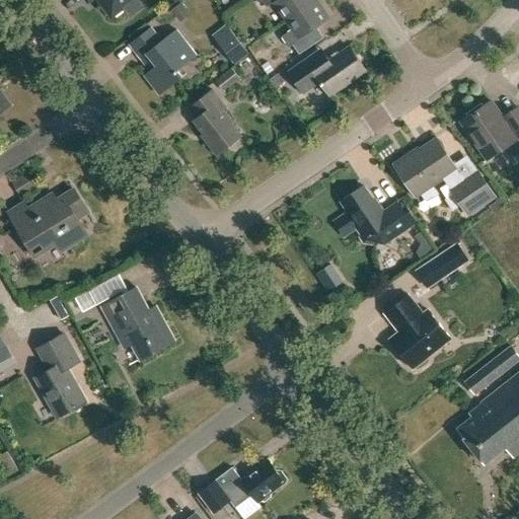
[(90,0),(98,0),(112,17),(126,6),(130,13),(141,5),(137,0),(86,0),(88,2),(90,0)]
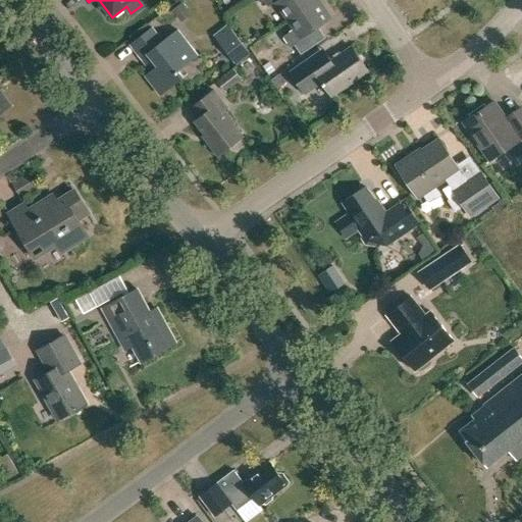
[(263,0),(268,7),(275,2),(288,21),(317,0),(263,0)]
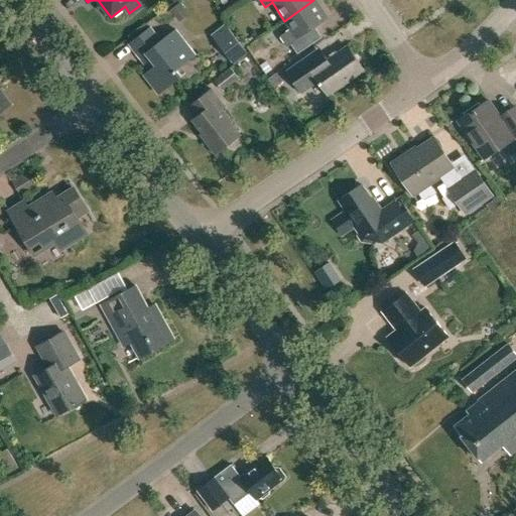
[(290,29),(280,36),(287,47),(291,44),(297,54),(321,37),(314,27),(329,18),(315,0),(313,0),(284,21),(290,29)]
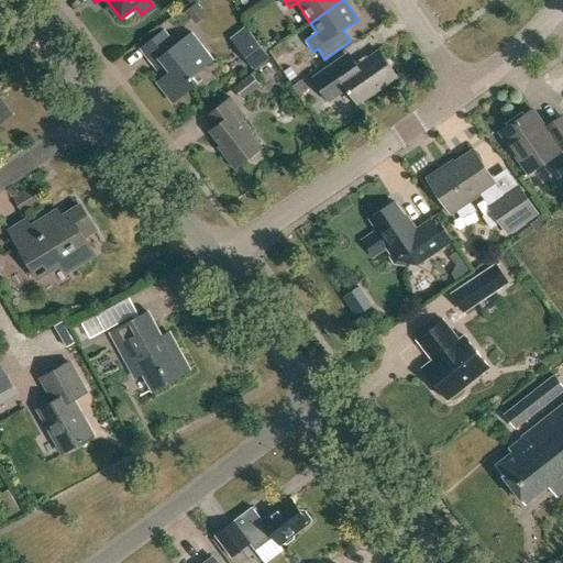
[(186,12),(197,25),(208,17),(197,3),(186,12)]
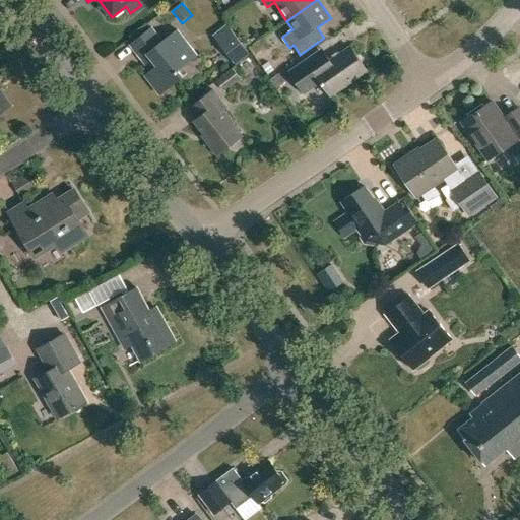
[(211,34),(234,62),(247,52),(224,23),(211,34)]
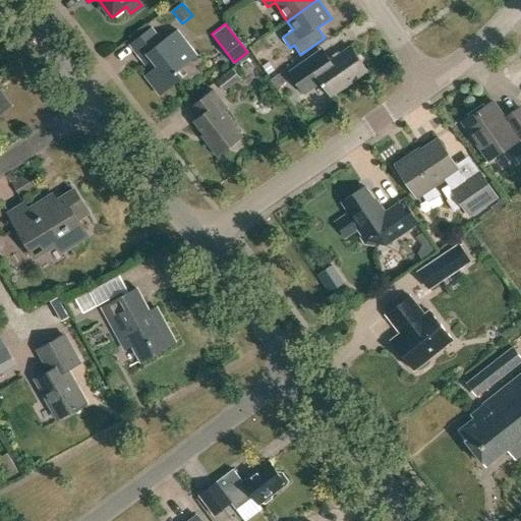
[(151,70),(145,75),(161,96),(183,77),(178,71),(197,56),(177,30),(162,41),(152,27),(130,44),(151,70)]
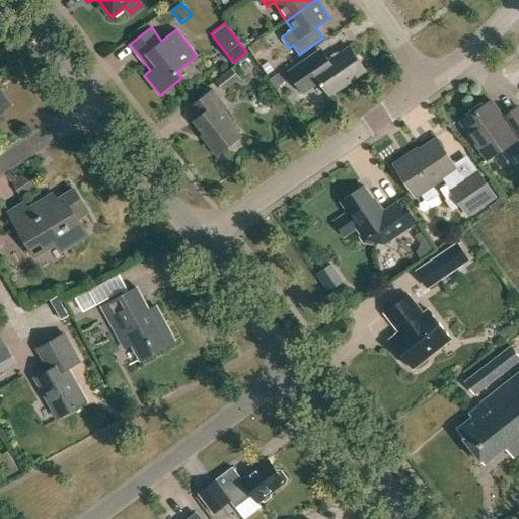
[(320,82),(330,96),(367,71),(350,46),(322,65),(315,53),(288,71),(304,93),(320,82)]
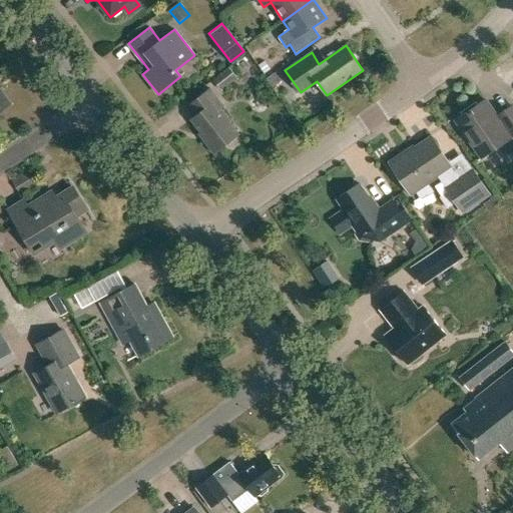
[(265,61),(260,65),(265,73),(270,69),(265,61)]
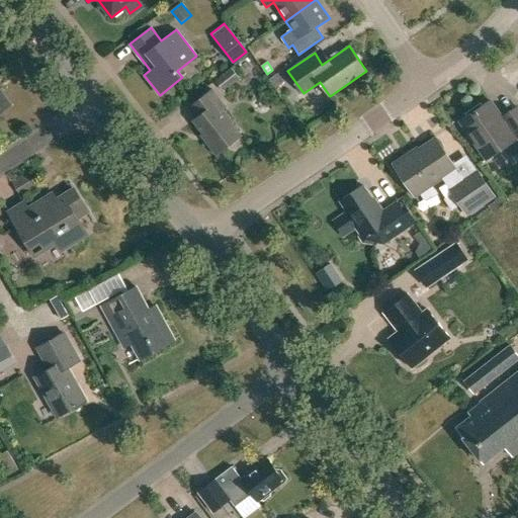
[(232,67),(216,80),(224,91),(240,78),(232,67)]
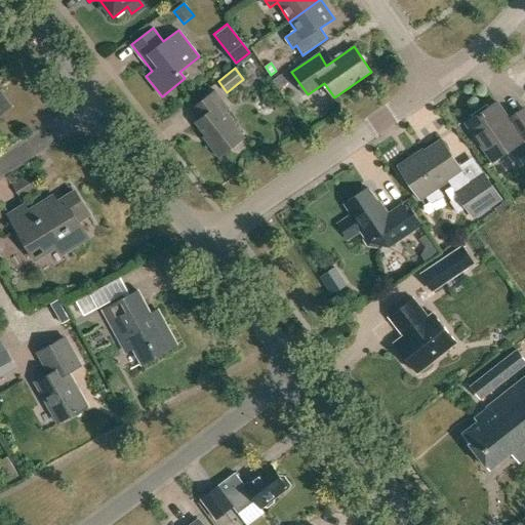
[(273,80),(285,96),(293,90),(281,74),(273,80)]
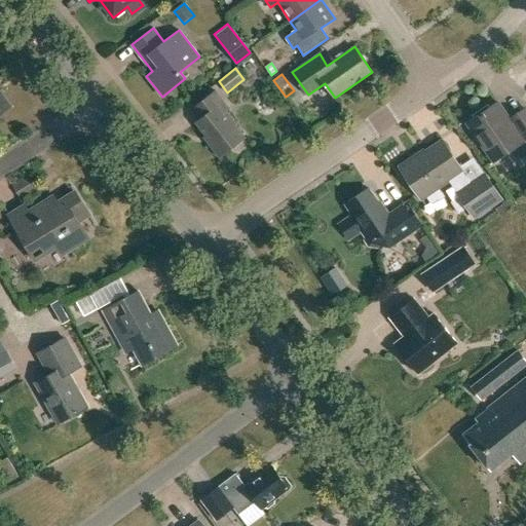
[(196,122),(211,141),(209,143),(220,157),(245,138),(234,124),(236,123),(226,111),(229,109),(216,90),(194,107),(202,117),(196,122)]
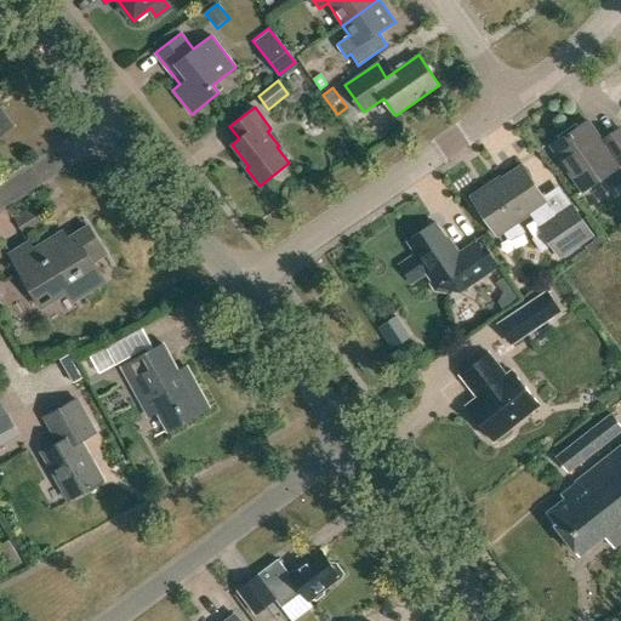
[(0,134),(11,126),(0,112),(0,134)]
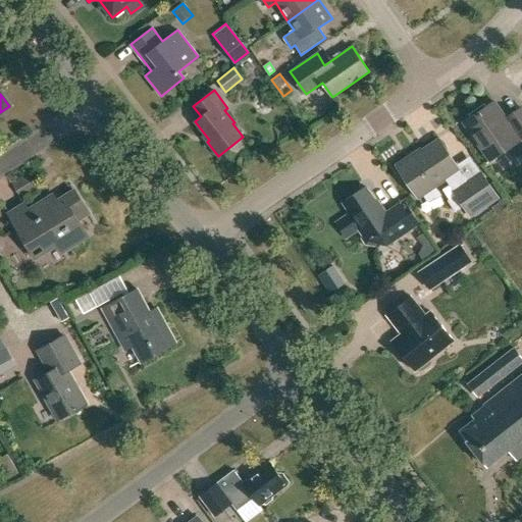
[(481,143),(492,159),(513,145),(520,156),(521,155),(521,111),(508,121),(494,101),(475,114),(476,116),(465,123),(478,144),(481,143)]
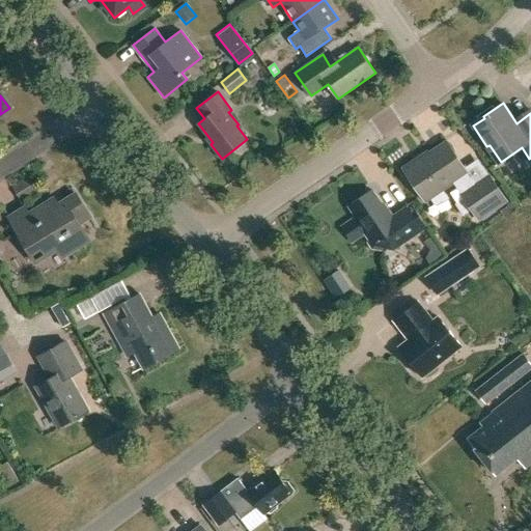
[(427,151),(402,168),(425,201),(453,183),(458,190),(463,186),(483,217),(507,202),(490,175),(475,185),(468,173),(446,141),(428,154),(427,151)]
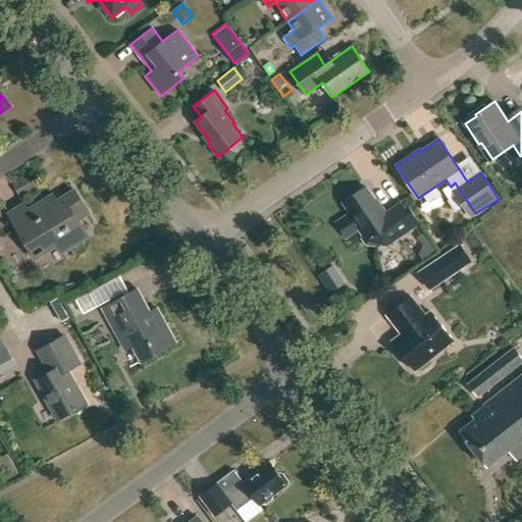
[(12,185),(19,197),(33,189),(27,176),(12,185)]
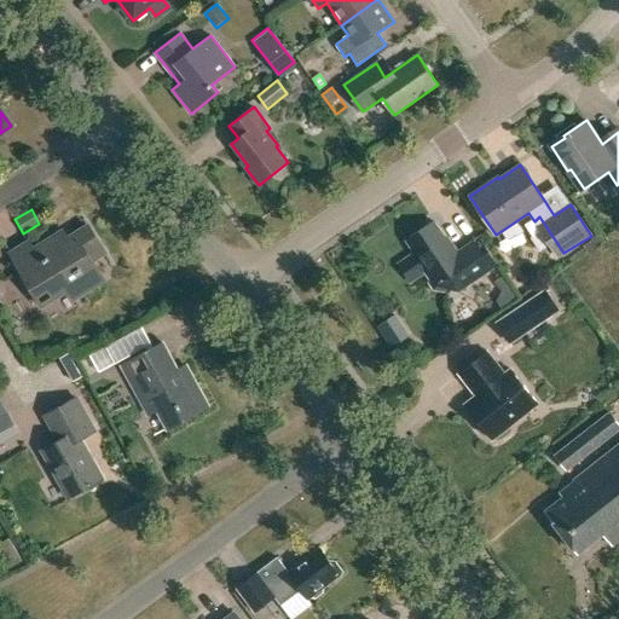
[(415,253),(399,264),(411,282),(427,271),(433,281),(429,283),(433,290),(449,293),(450,287),(457,282),(462,289),(498,265),(480,237),(456,254),(435,223),(406,241),(415,253)]
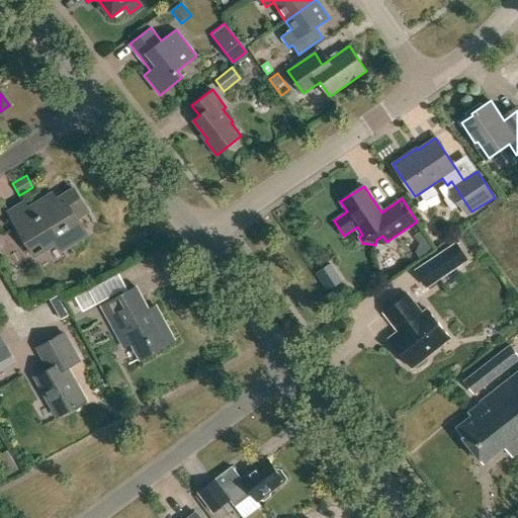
[(24,203),(8,213),(34,255),(56,242),(62,251),(87,235),(77,219),(88,211),(74,189),(55,202),(51,195),(28,209),(24,203)]
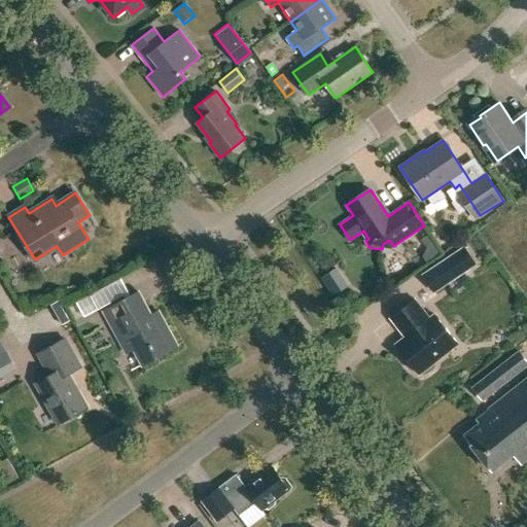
[(423,240),(434,258),(441,253),(429,236),(423,240)]
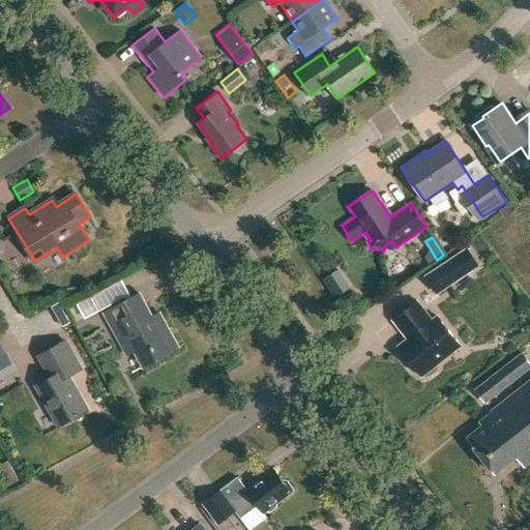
[(467,249),(425,276),(437,294),(478,266),(467,249)]
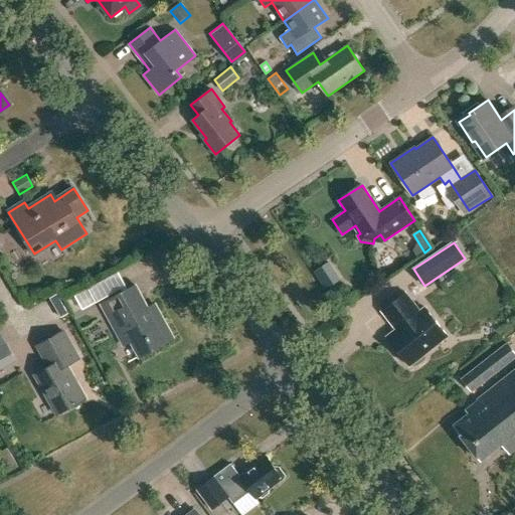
[(334,272),(328,263),(315,272),(326,289),(336,282),(331,274),(334,272)]
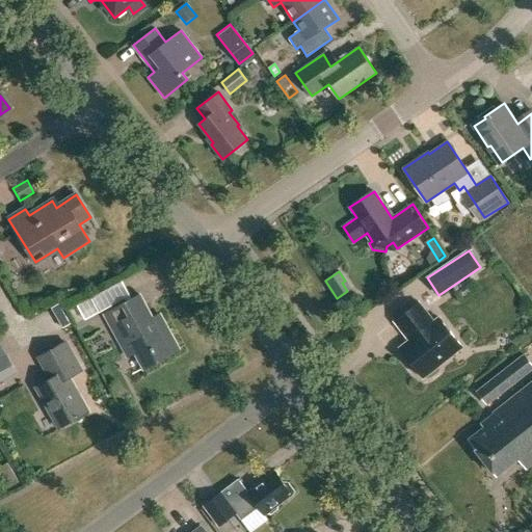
[(129,358),(136,354),(144,369),(179,350),(165,325),(159,329),(140,295),(105,315),(129,358)]
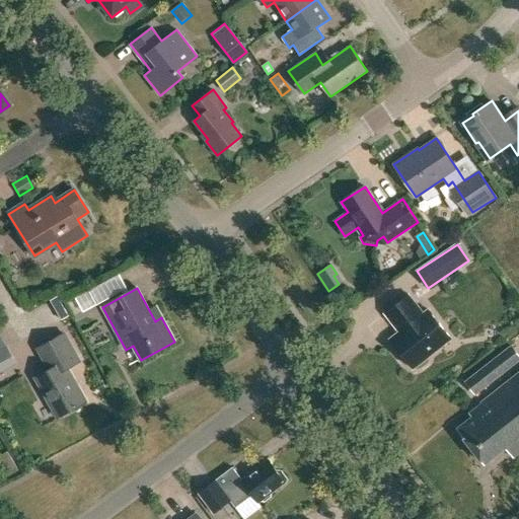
[(398,356),(404,363),(410,364),(413,369),(416,367),(421,367),(428,362),(428,357),(451,339),(428,309),(423,313),(409,295),(384,313),(399,331),(390,339),(399,352),(398,356)]
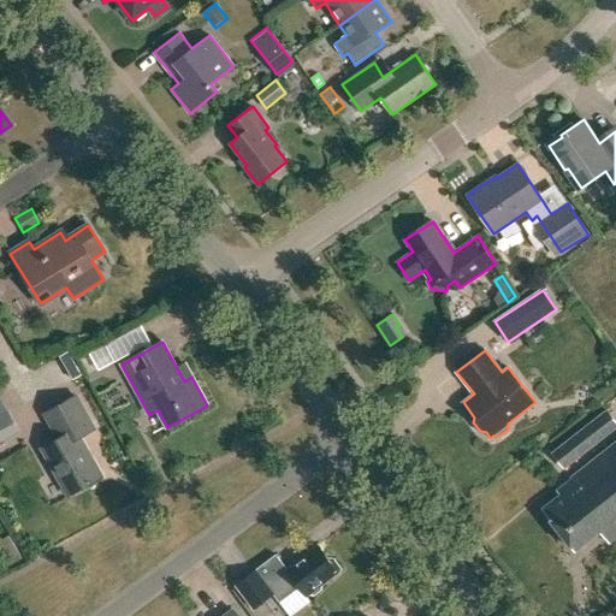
[(45,415),(59,440),(42,449),(67,496),(102,478),(80,437),(94,430),(77,397),(45,415)]
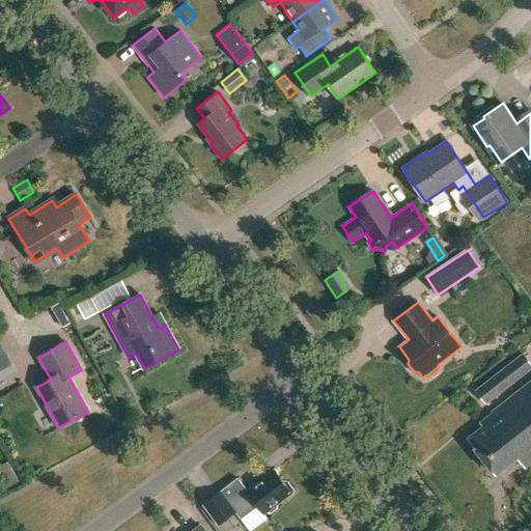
[(8,355),(0,359),(0,365),(4,374),(16,368),(8,355)]
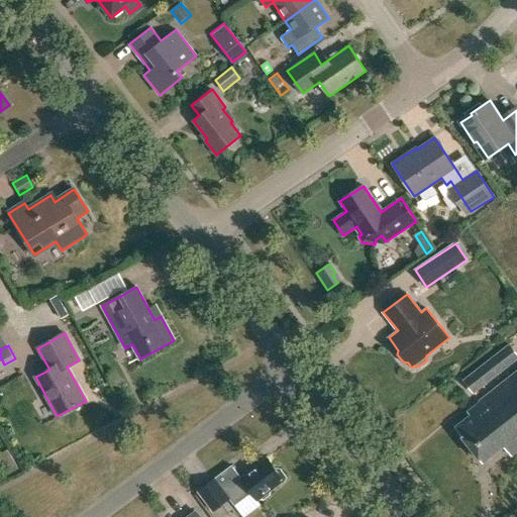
[(463,381),(474,393),(516,357),(516,354),(510,345),(463,381)]
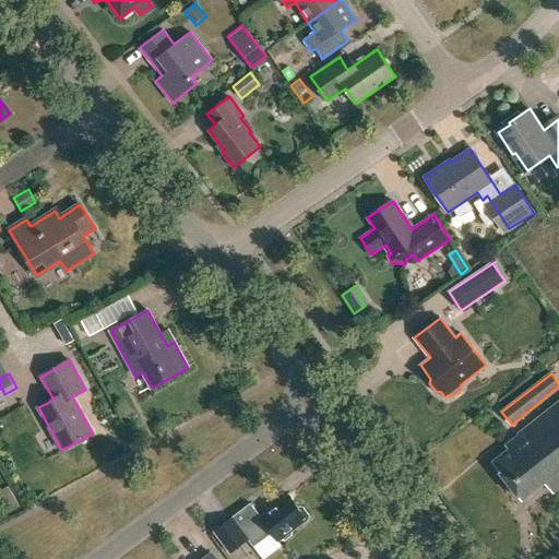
[(520,435),(507,445),(509,449),(492,462),(522,499),(545,482),(554,492),(558,487),(558,402),(519,433),(520,435)]
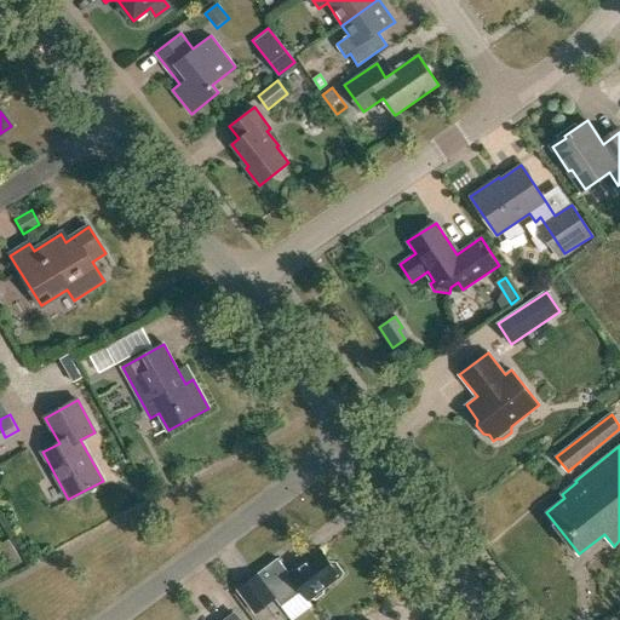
[(290,574),(279,558),(239,589),(257,613),(276,598),(281,606),(302,591),(309,600),(311,597),(315,597),(322,592),(323,589),(344,573),(336,563),(332,562),(322,549),(290,574)]
